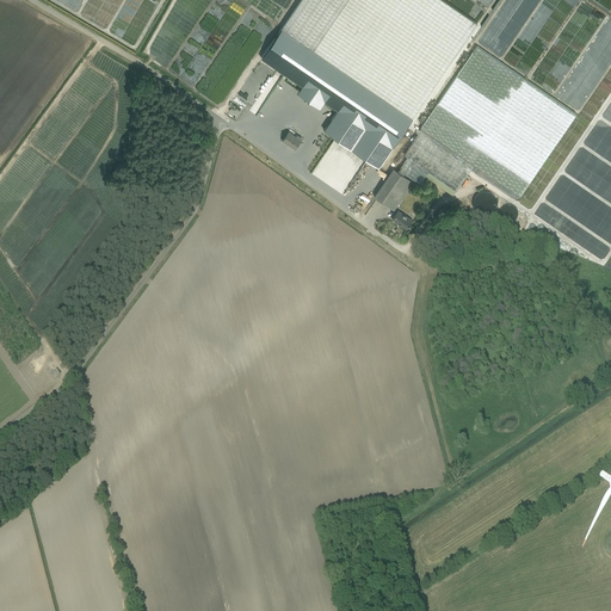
[(443,0),(301,0),(282,29),(301,42),(358,80),(412,118),(476,23),(443,0)]
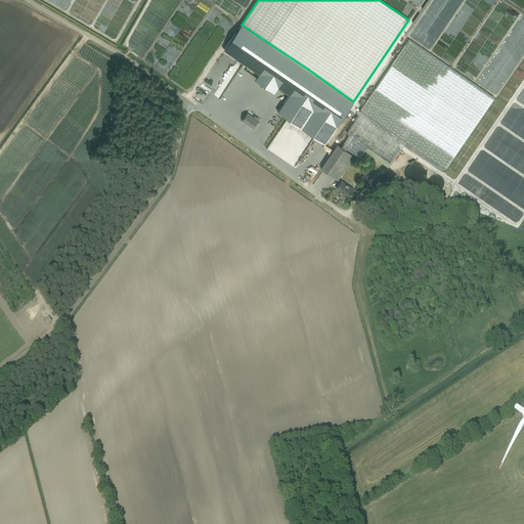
[(130,40),(130,43),(140,49),(140,42),(144,36),(144,42),(148,42),(155,46),(165,30),(165,31),(169,24),(169,19),(166,19),(163,17),(160,17),(160,13),(157,13),(157,8),(156,10),(156,13),(153,18),(153,14),(147,14),(147,11),(130,40)]
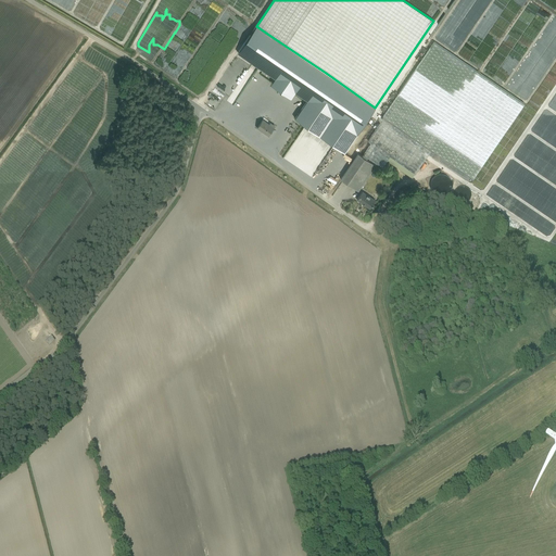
[(256,26),(238,53),(255,65),(277,80),(275,85),(290,96),(293,91),(307,100),(294,118),(344,152),(375,108),(326,73),(274,38),(256,26)]
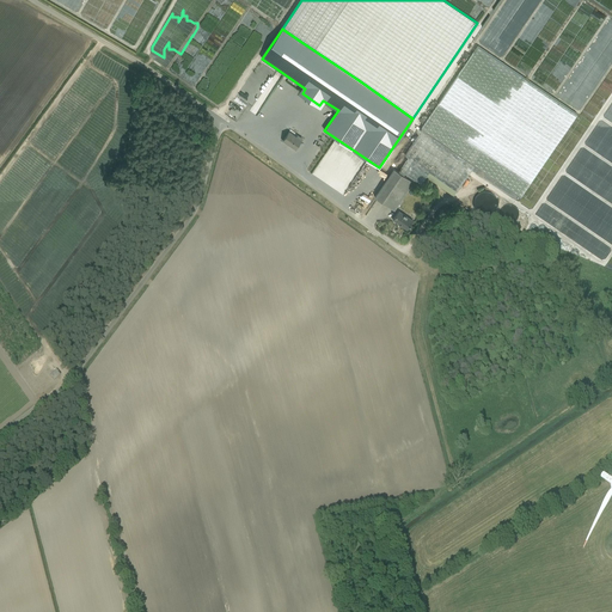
[(399,172),(404,176),(405,173),(421,184),(429,171),(458,190),(475,164),(521,196),(579,114),(478,46),(422,128),(423,129),(405,154),(409,157),(399,172)]
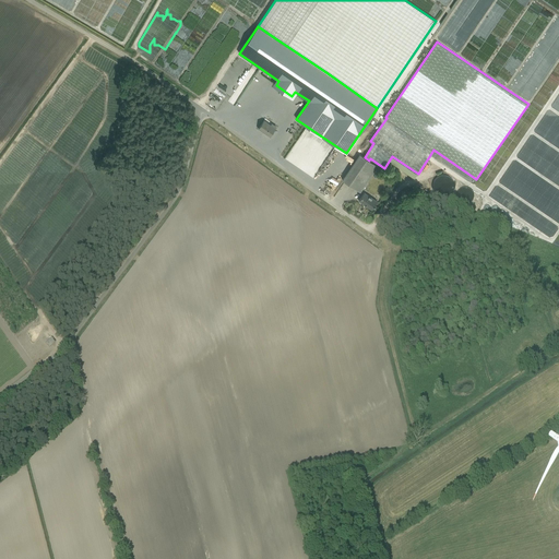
[(342,180),(360,192),(378,166),(369,161),(365,157),(360,154),(342,180)]
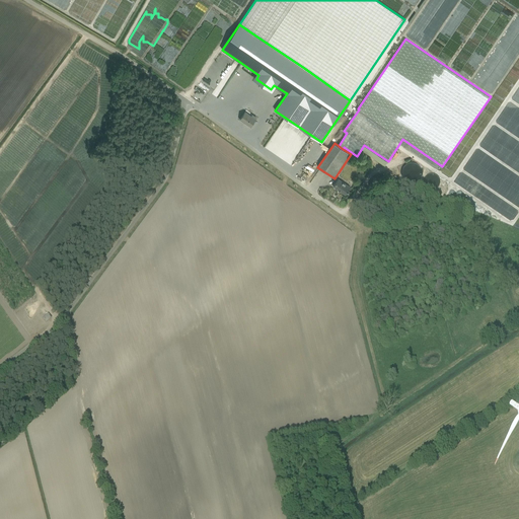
[(423,177),(422,164),(404,164),(404,175),(410,175),(410,179),(419,179),(419,177),(423,177)]
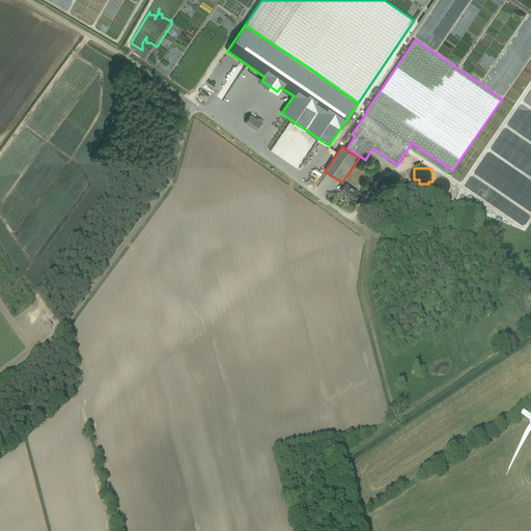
[(341,190),(354,199),(359,191),(346,183),(341,190)]
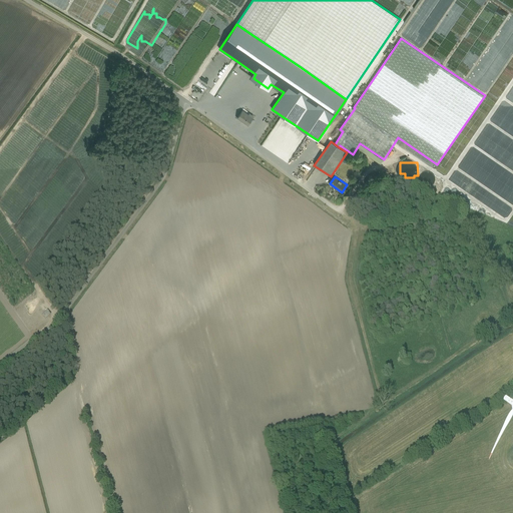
[(41,316),(45,320),(51,314),(47,311),(41,316)]
